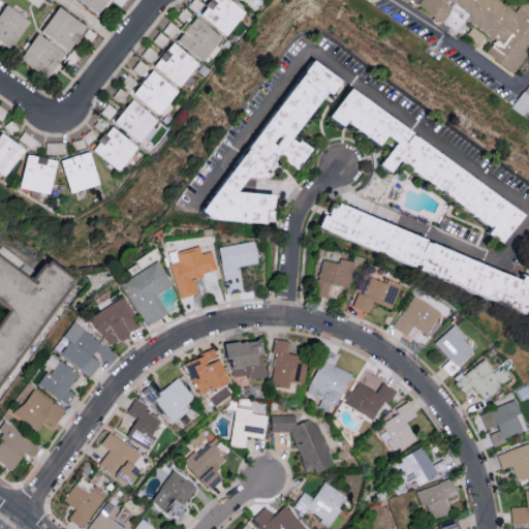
[(76,0),(98,14),(107,0),(76,0)]
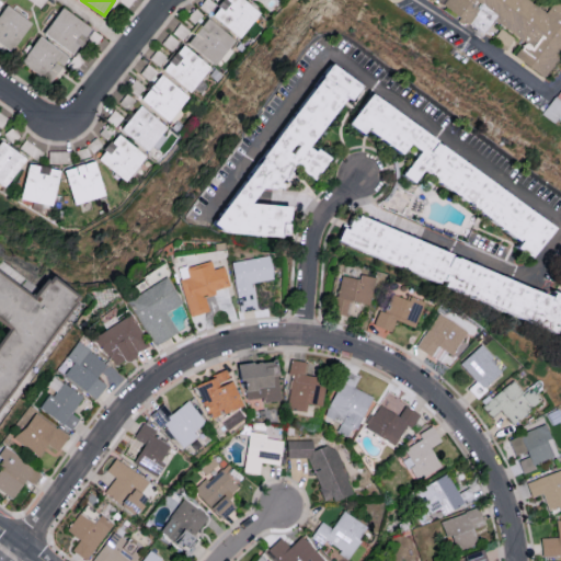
[(221,0),(210,15),(240,37),(260,12),(244,0),(221,0)]
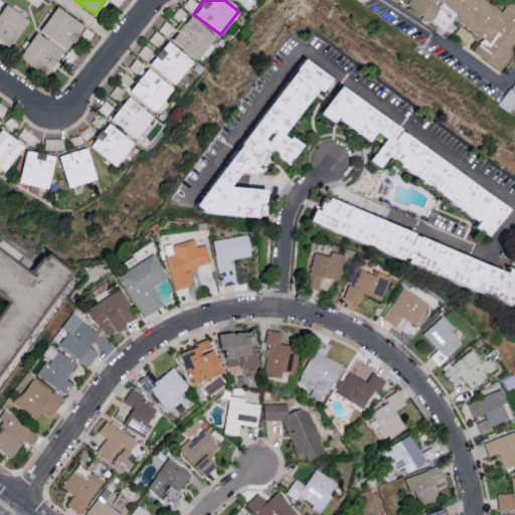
[(398,0),(444,30),(450,21),(454,19),(475,32),(479,40),(472,52),(501,71),(514,49),(514,0),(511,0),(504,11),(487,0),(398,0)]
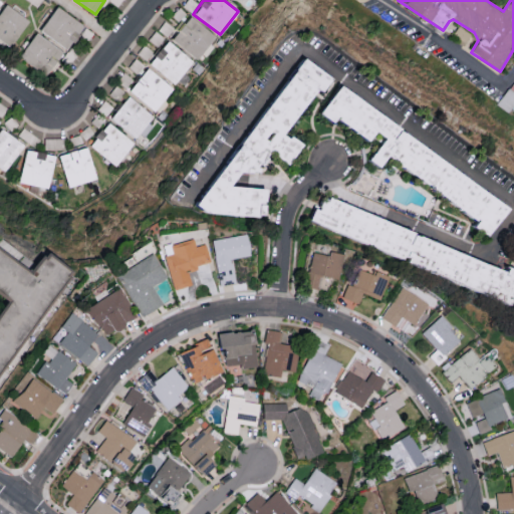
[(0,10),(0,39),(10,46),(28,20),(5,4),(0,10)]
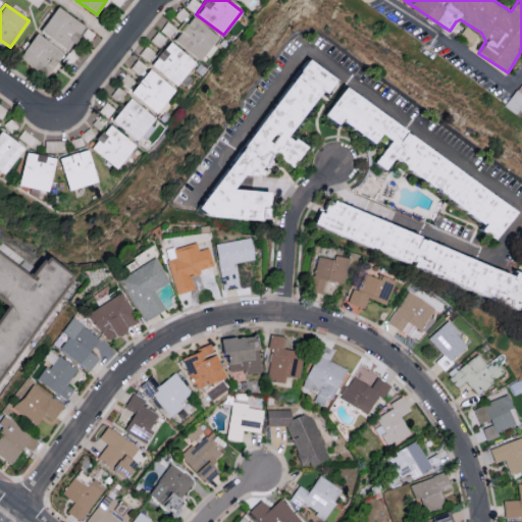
[(85,27),(57,6),(40,31),(67,51),(85,27)]
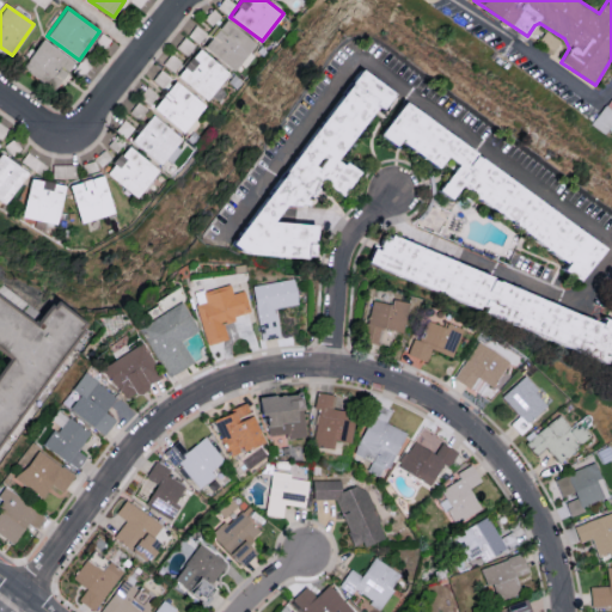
[(220,16),(213,8),(203,18),(210,25),(220,16)]
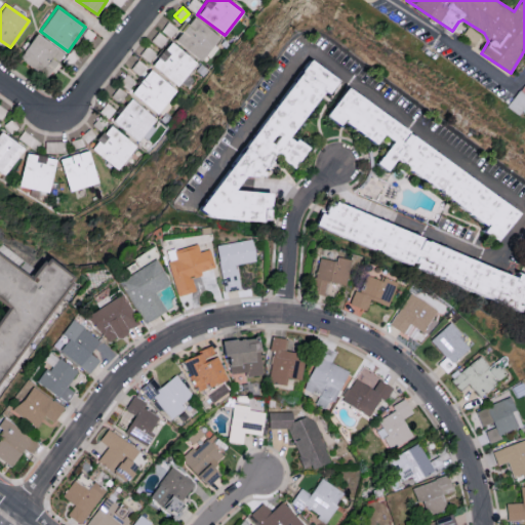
[(219,34),(191,16),(174,42),(204,59),(219,34)]
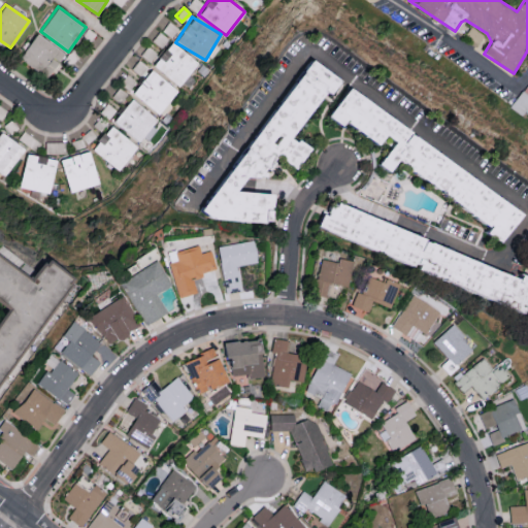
[(464,35),(479,44),(486,33),(472,24),(464,35)]
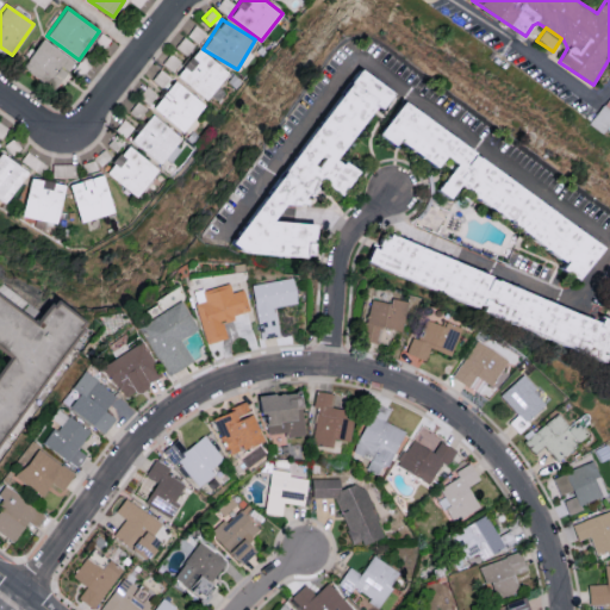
[(22,69),(57,91),(75,60),(41,39),(22,69)]
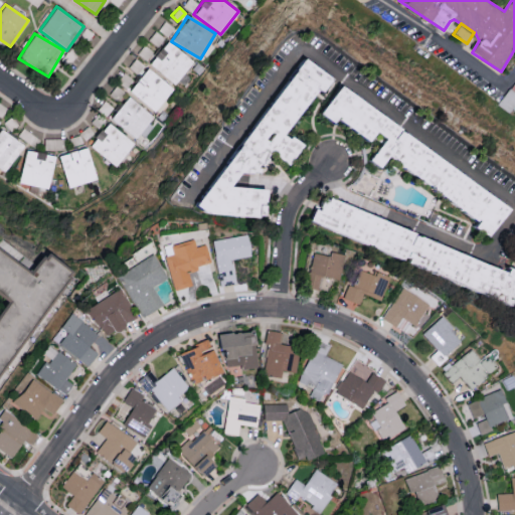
[(149,64),(176,84),(193,60),(166,40),(149,64)]
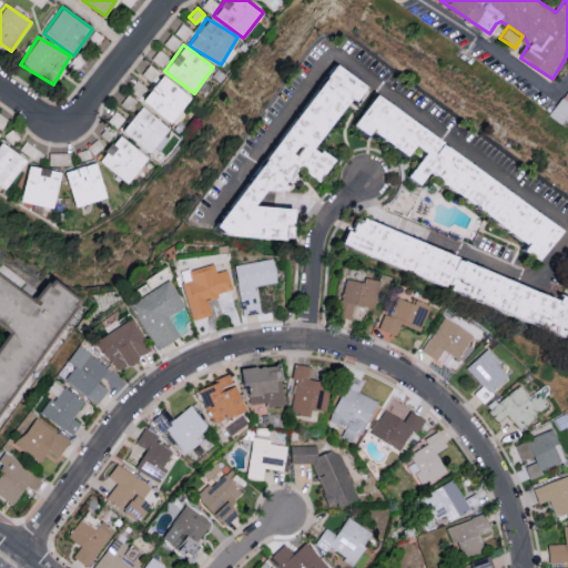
[(222,231),(230,235),(291,240),(292,224),(293,221),(294,210),(254,206),(265,190),(287,192),(288,186),(298,170),(318,182),(333,160),(322,152),(314,151),(346,100),(357,100),(366,85),(327,62),(222,231)]
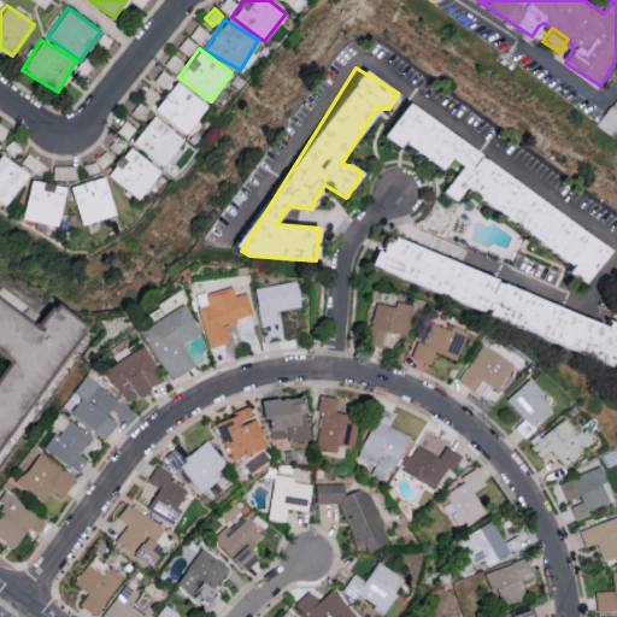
[(154,80),(164,88),(171,78),(162,70),(154,80)]
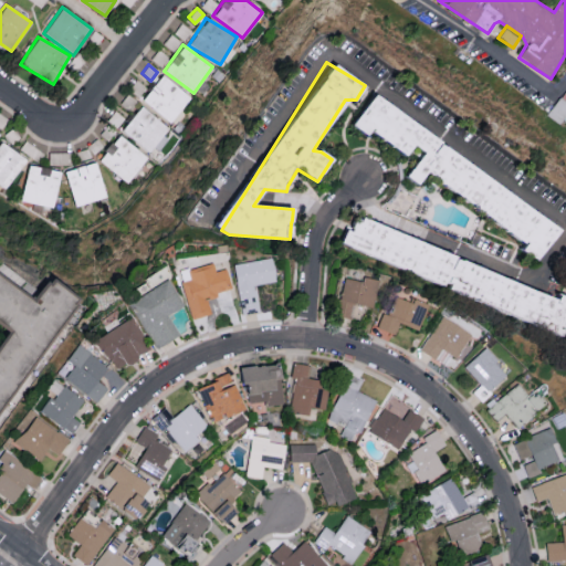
[(142,103),(173,123),(190,95),(159,75),(142,103)]
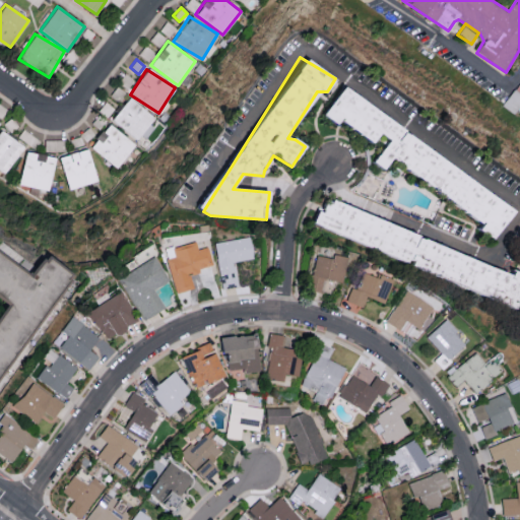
[(514,209),(341,88),(323,115),(336,125),(339,120),(373,143),(379,134),(388,140),(372,163),(383,171),(391,159),(482,223),(478,230),(493,240),(514,209)]
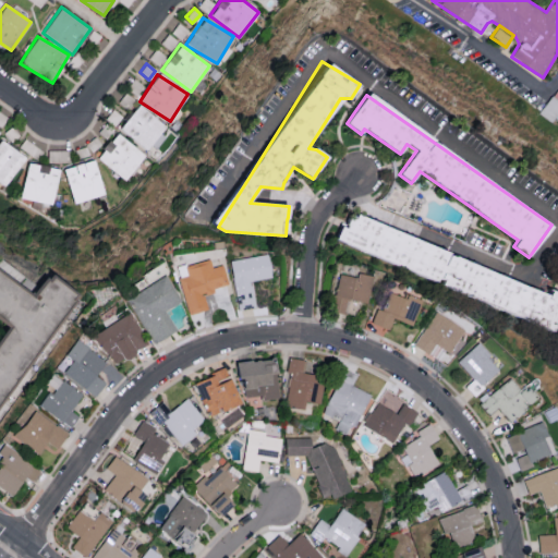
[(119,128),(146,150),(166,126),(138,104),(119,128)]
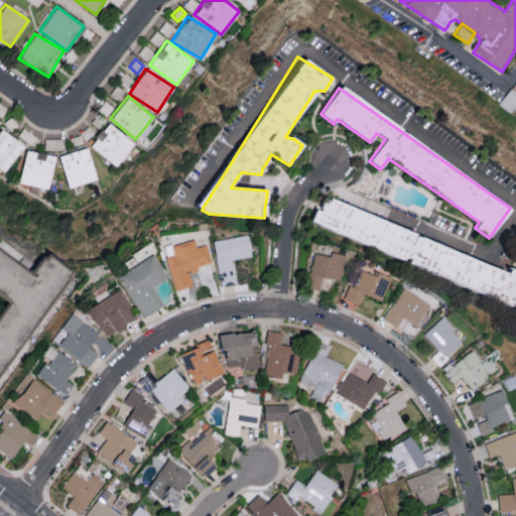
[(115,167),(134,144),(108,123),(89,145),(115,167)]
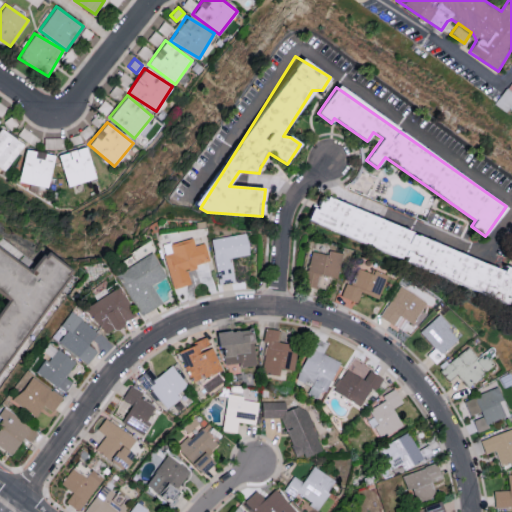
[(35,146),(40,137),(22,127),(17,135),(35,146)]
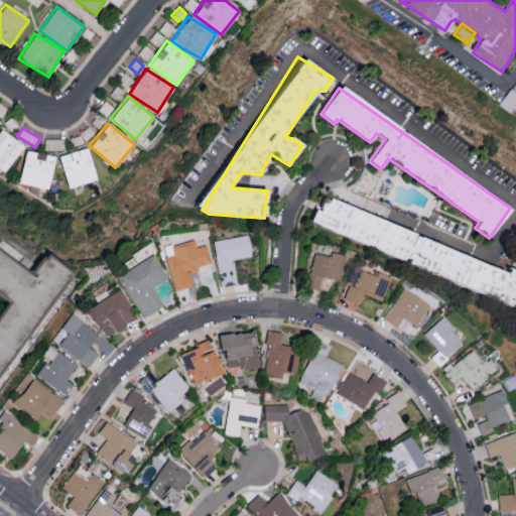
[(23,143),(0,130),(0,167),(7,171),(23,143)]
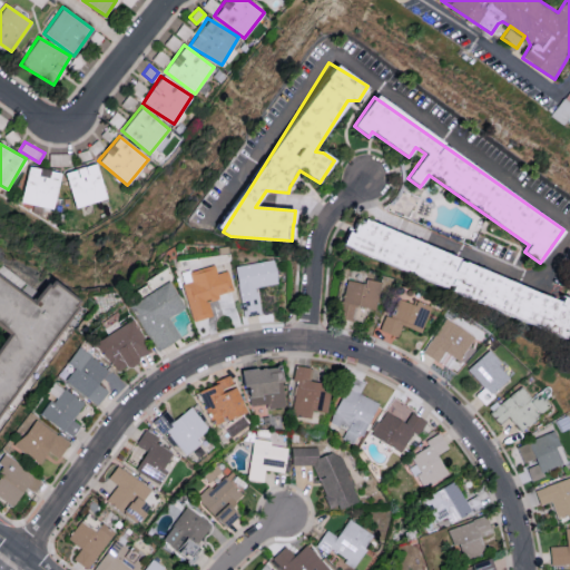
[(71,165),(71,153),(49,154),(49,165),(71,165)]
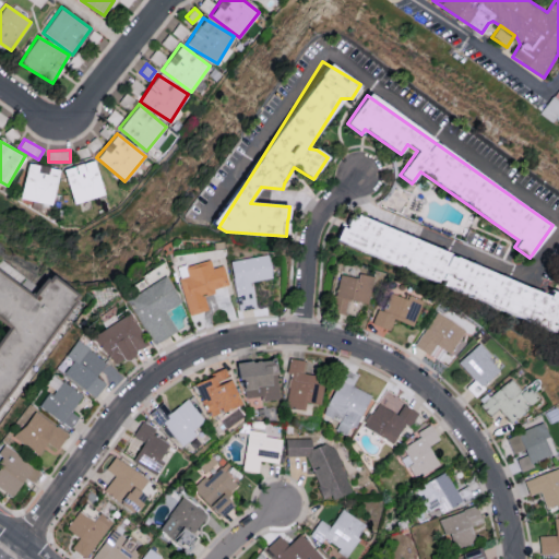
[(104,194),(94,161),(63,168),(73,203),(104,194)]
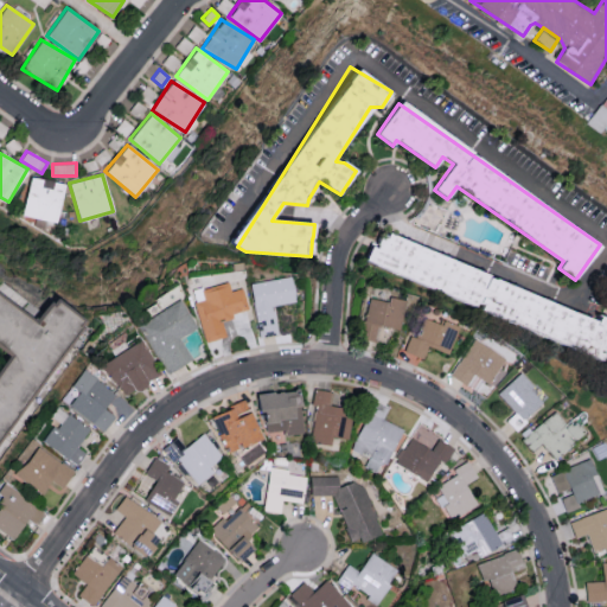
[(65,184),(31,177),(23,215),(56,222),(65,184)]
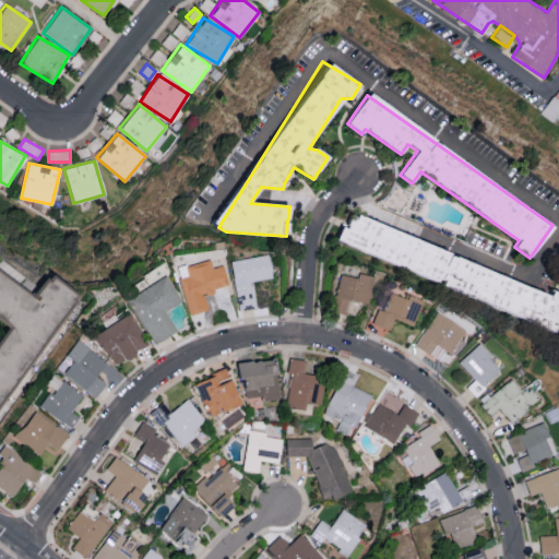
[(335,242),(438,281),(436,285),(557,330),(558,323),(558,294),(551,292),(550,292),(349,217),(345,228),(341,227),(335,242)]
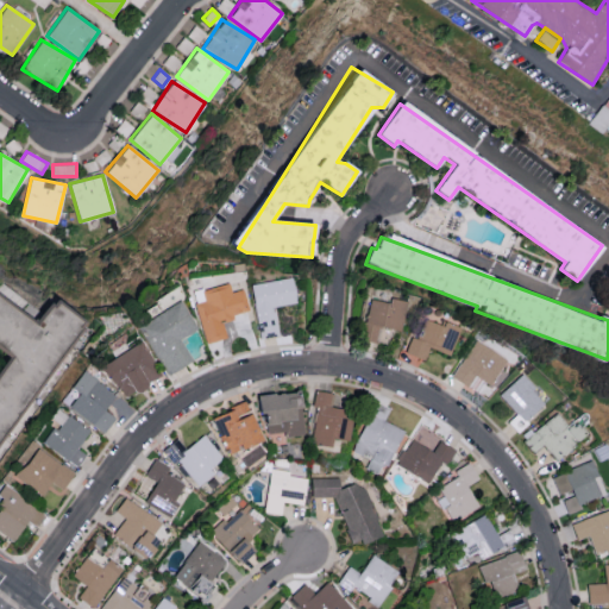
[(261,337),(278,334),(274,306),(296,301),(290,276),(250,284),(261,337)]
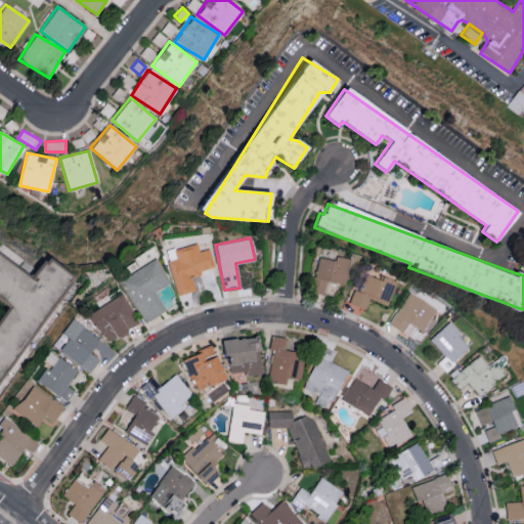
[(179,295),(195,290),(191,276),(201,273),(200,269),(214,265),(209,248),(199,250),(197,242),(166,251),(179,295)]
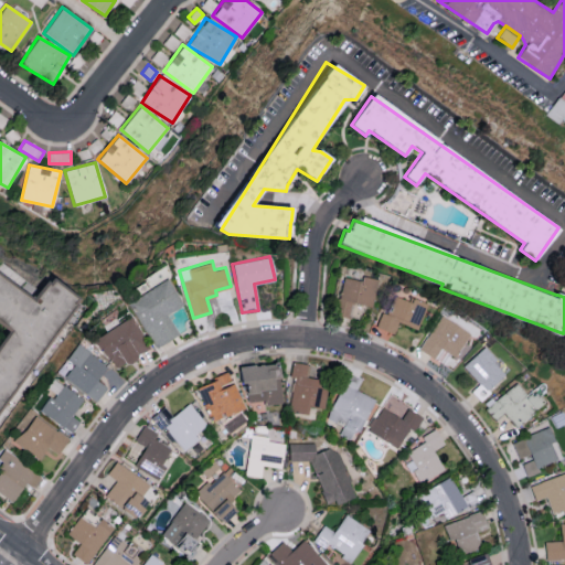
[(33,297),(0,275),(0,319),(8,324),(0,334),(0,408),(76,295),(48,276),(33,297)]
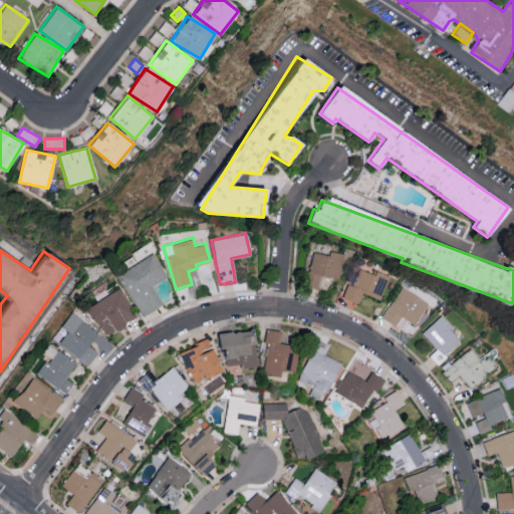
[(338,278),(342,254),(329,252),(329,256),(312,252),(306,285),(319,288),(321,275),(338,278)]
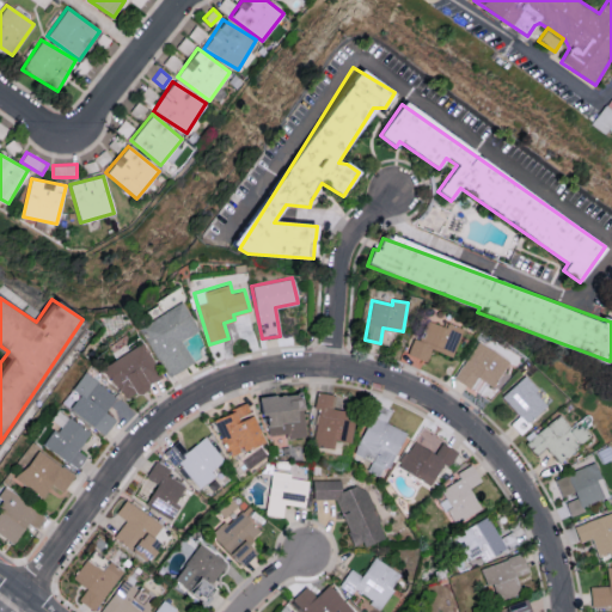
[(166,375),(194,361),(182,338),(199,330),(183,301),(140,324),(166,375)]
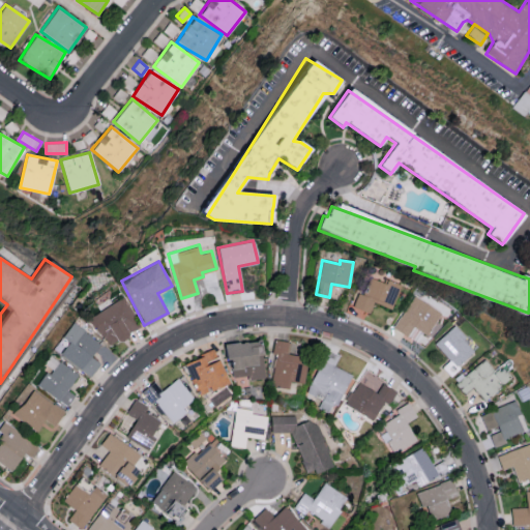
[(401,285),(384,278),(383,283),(371,277),(363,295),(358,293),(353,305),(370,312),(373,301),(391,308),(401,285)]
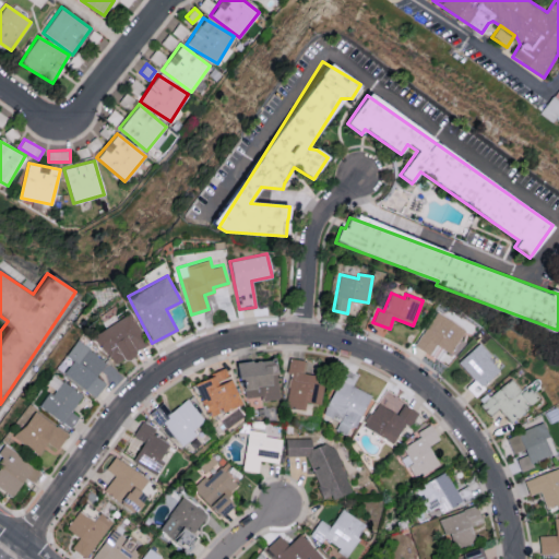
[(415,344),(445,363),(465,330),(436,311),(415,344)]
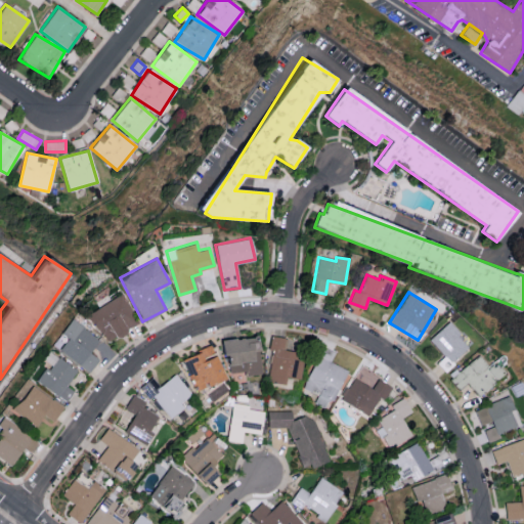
[(88,313),(105,343),(139,322),(122,293),(88,313)]
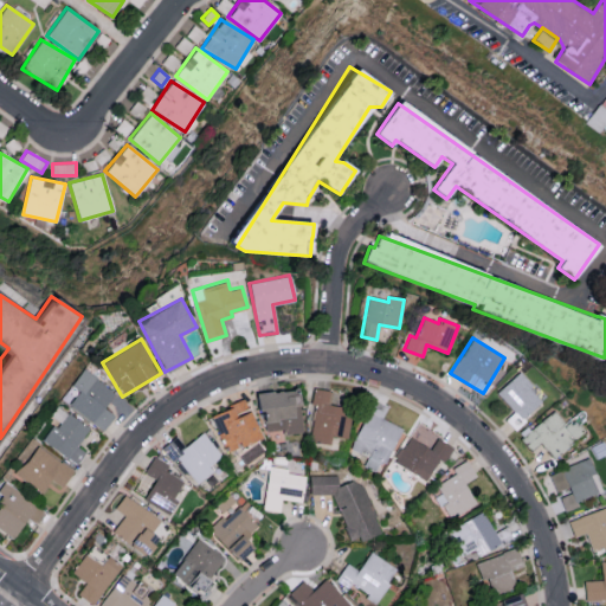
[(70,385),(77,389),(68,405),(104,429),(114,414),(104,407),(115,391),(81,368),(70,385)]
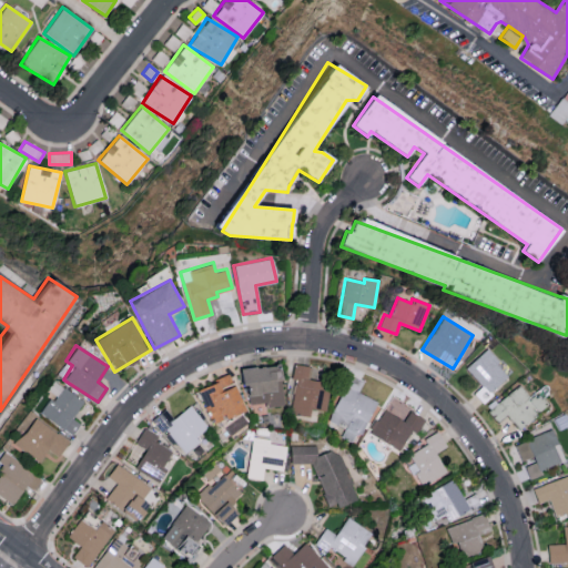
[(482,401),(509,375),(486,348),(466,367),(482,385),(474,393),(482,401)]
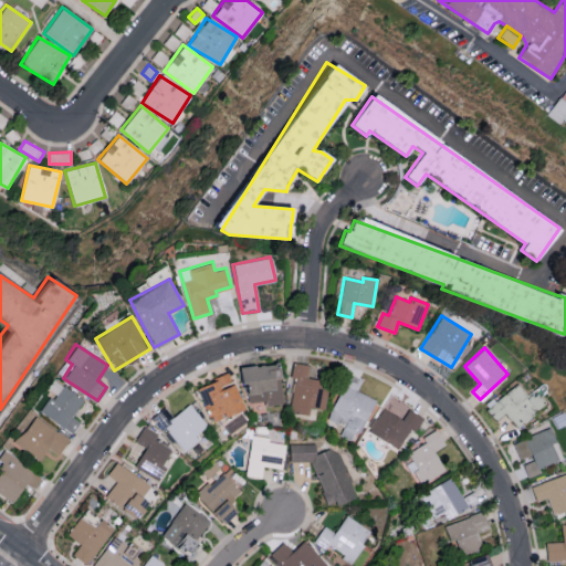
[(284,401),(278,360),(242,366),(248,402),(264,399),(265,405),(284,401)]
